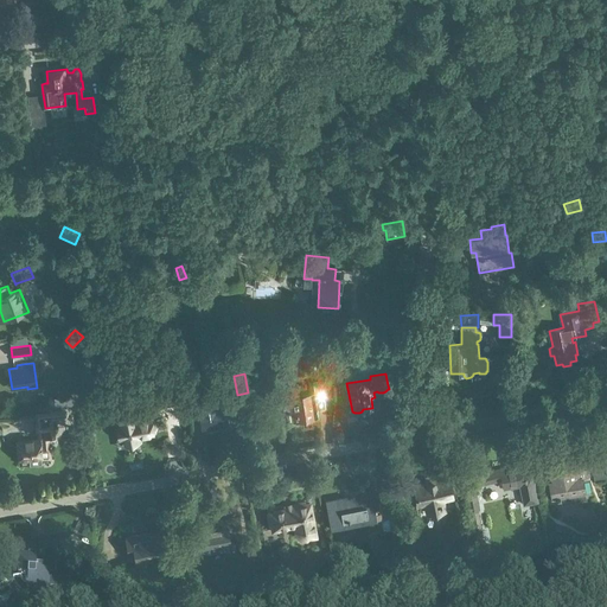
[(286,404),(285,407),(285,409),(287,411),(289,411),(292,411),(293,421),(300,420),(300,423),(313,422),(312,419),(319,417),(317,408),(325,407),(321,381),(310,382),(311,394),(298,396),(296,389),(295,389),(288,390),(291,402),(288,403),(286,404)]
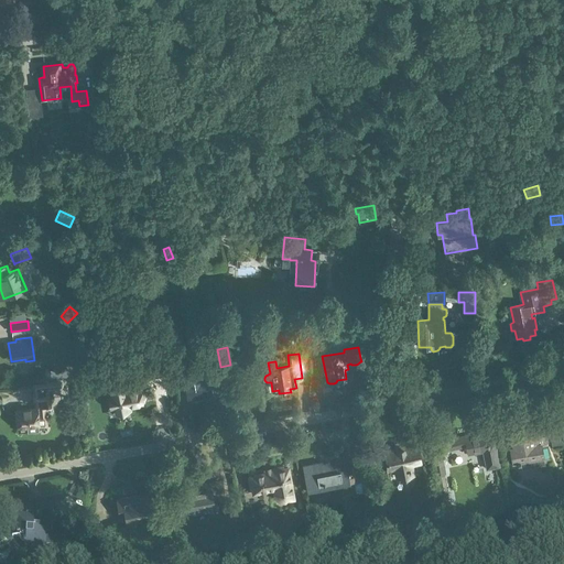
[(170,360),(161,361),(164,375),(172,373),(170,360)]
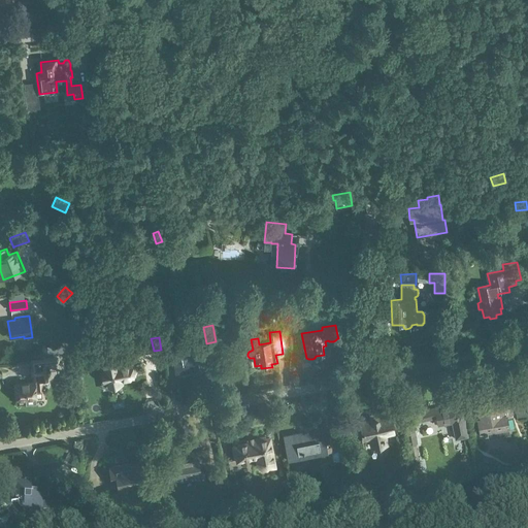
[(180,341),(171,343),(176,373),(193,370),(195,370),(196,375),(208,373),(204,353),(190,355),(188,349),(188,344),(182,345),(180,341)]
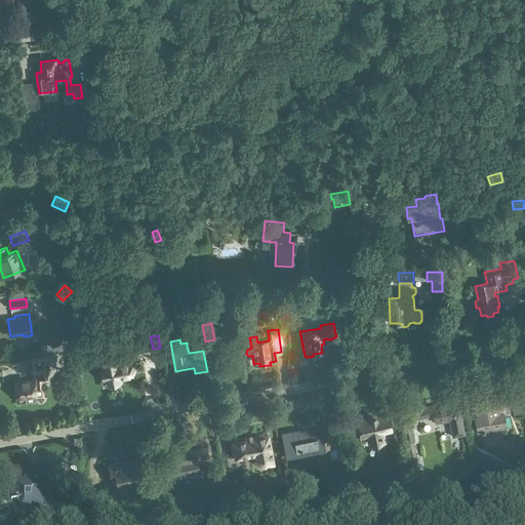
[(110,345),(93,348),(95,359),(103,358),(104,366),(101,367),(102,370),(104,378),(108,377),(110,384),(119,381),(121,381),(120,377),(132,374),(131,372),(133,370),(133,367),(132,365),(130,364),(129,362),(116,364),(115,359),(116,359),(115,352),(111,353),(110,345)]
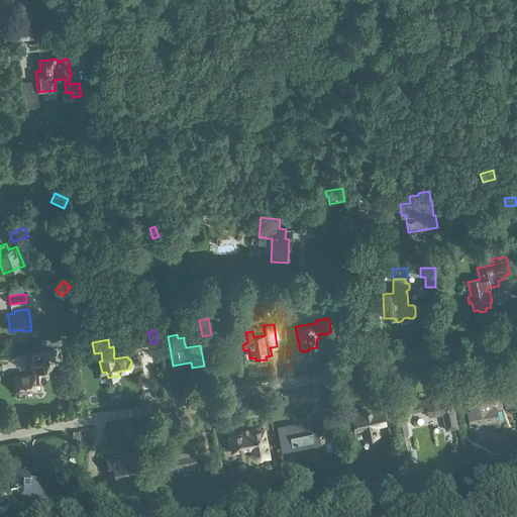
[(68,354),(66,357),(69,360),(72,360),(74,357),(76,356),(75,345),(68,346),(69,354),(68,354)]
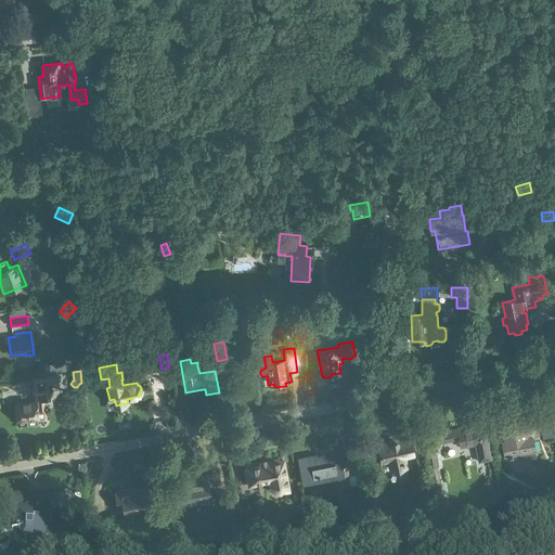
[(17,412),(16,412),(16,418),(18,417),(18,420),(20,420),(20,426),(38,425),(38,422),(38,420),(44,418),(46,417),(46,414),(44,411),(43,410),(43,402),(49,401),(49,394),(48,387),(46,388),(44,381),(59,379),(60,378),(60,375),(36,378),(34,378),(35,388),(34,388),(35,402),(16,403),(17,412)]
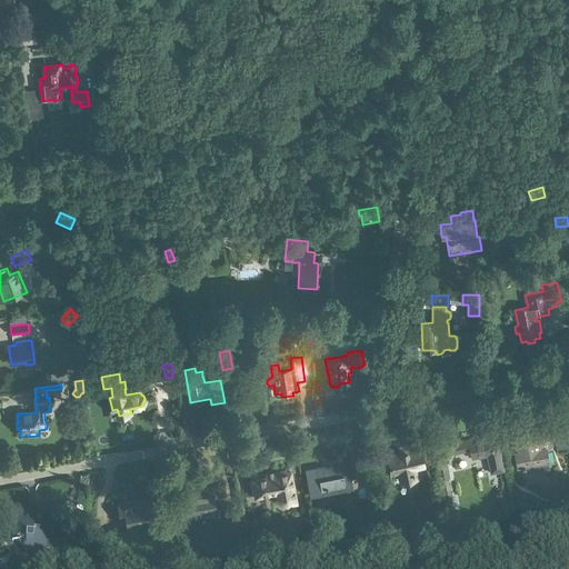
[(553,446),(549,427),(536,429),(535,426),(513,429),(518,451),(515,452),(518,468),(549,461),(546,447),(553,446)]
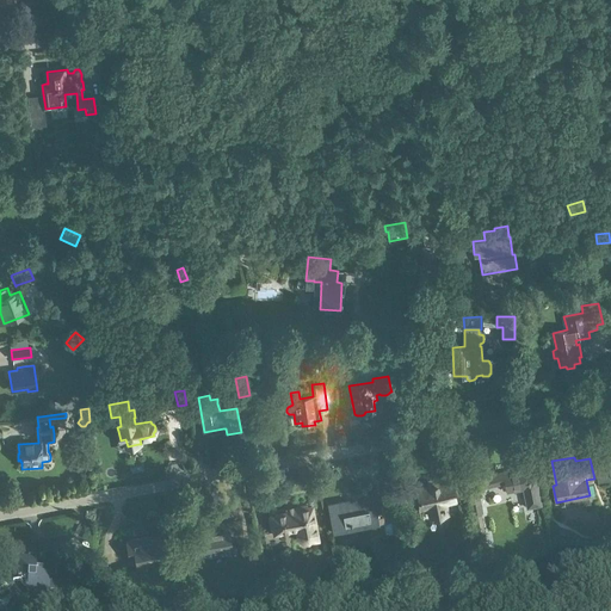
[(526,467),(481,475),(483,487),(505,482),(507,492),(525,488),(529,507),(541,505),(536,476),(528,477),(526,467)]
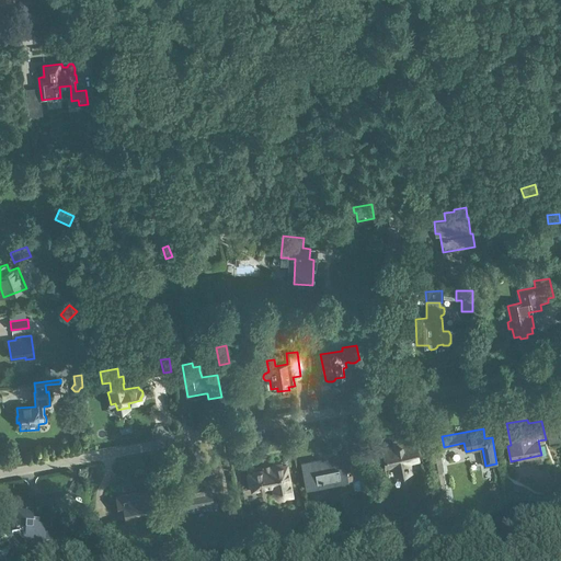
[(558,432),(548,434),(550,444),(560,443),(558,432)]
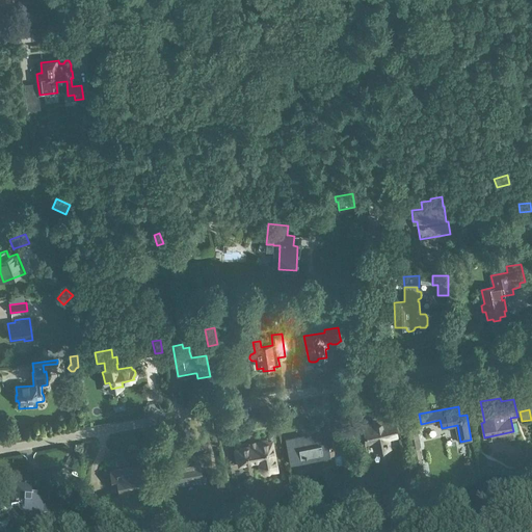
[(371,443),(373,452),(392,449),(390,440),(397,439),(394,419),(386,421),(384,417),(372,419),(372,423),(363,424),(366,444),(371,443)]
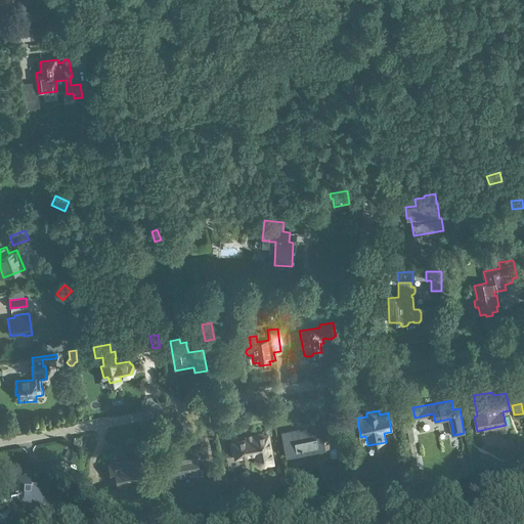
[(293,435),(297,455),(325,449),(323,438),(328,437),(325,425),(312,427),(313,431),(293,435)]
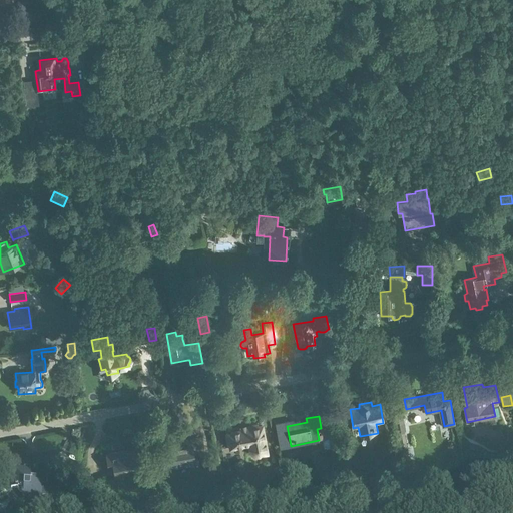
[(403,416),(393,418),(397,434),(405,433),(406,432),(403,416)]
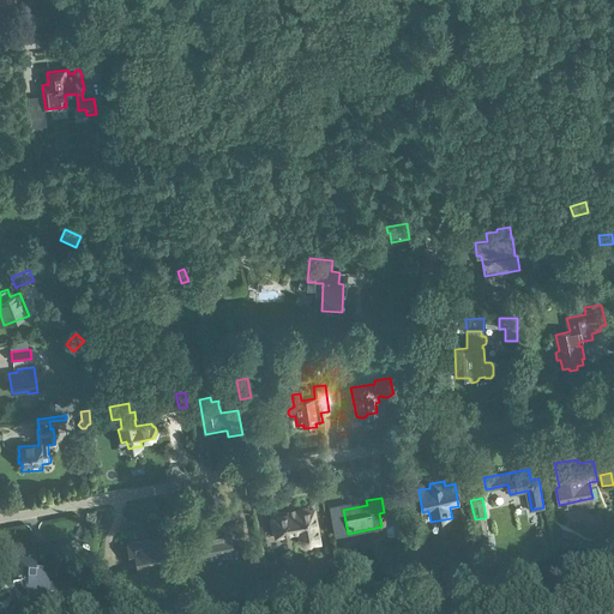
[(320,543),(314,510),(271,517),(275,534),(283,531),(283,535),(299,533),(300,539),(301,540),(302,542),(304,543),(305,543),(306,545),(311,545),(320,543)]
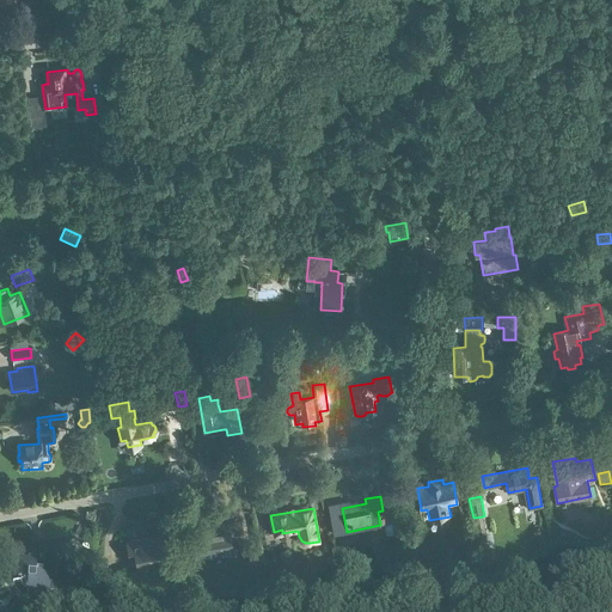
[(483,516),(473,518),(477,538),(478,538),(487,537),(487,536),(483,516)]
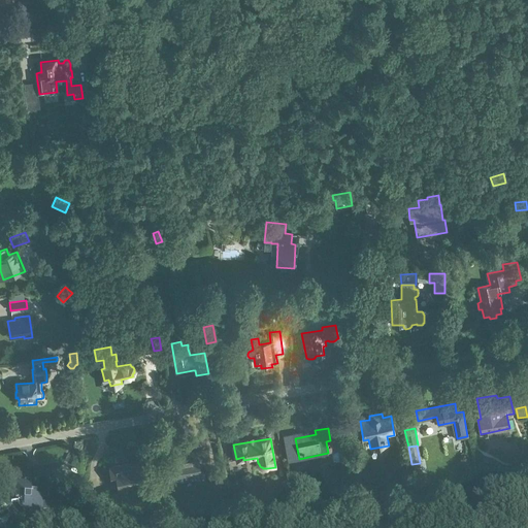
[(167,462),(166,462),(169,477),(170,477),(171,483),(184,481),(183,475),(200,472),(201,472),(200,463),(198,452),(184,454),(185,459),(183,459),(167,462)]
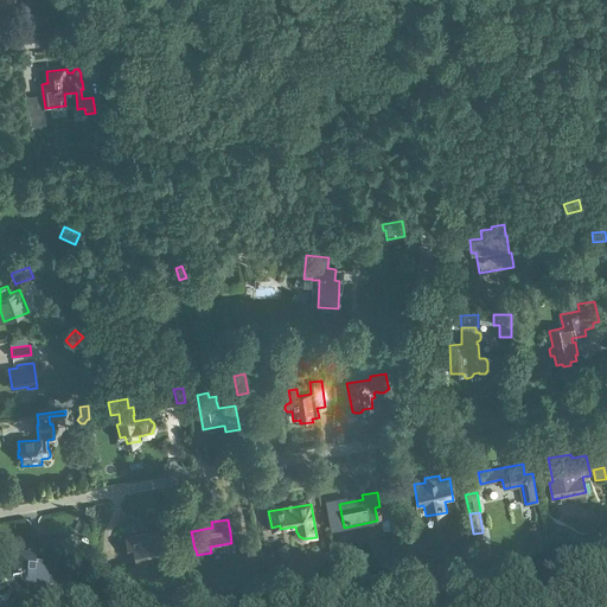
[(141,535),(126,537),(127,544),(129,557),(136,556),(136,560),(153,557),(154,563),(171,560),(167,543),(161,544),(160,535),(142,538),(141,535)]
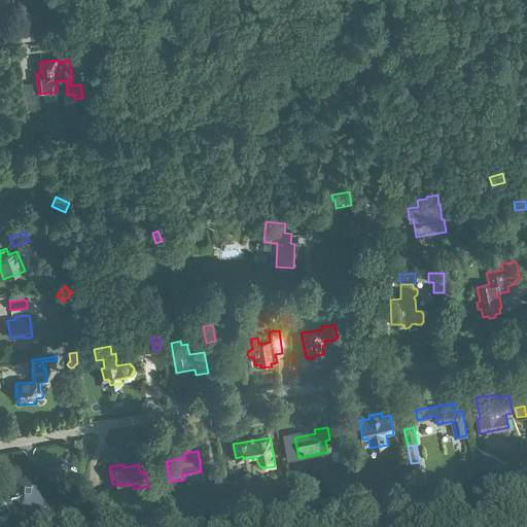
[(47,498),(44,497),(44,495),(37,495),(38,489),(32,488),(32,482),(12,481),(11,501),(18,502),(22,507),(22,514),(43,515),(43,511),(61,511),(62,496),(47,495),(47,498)]
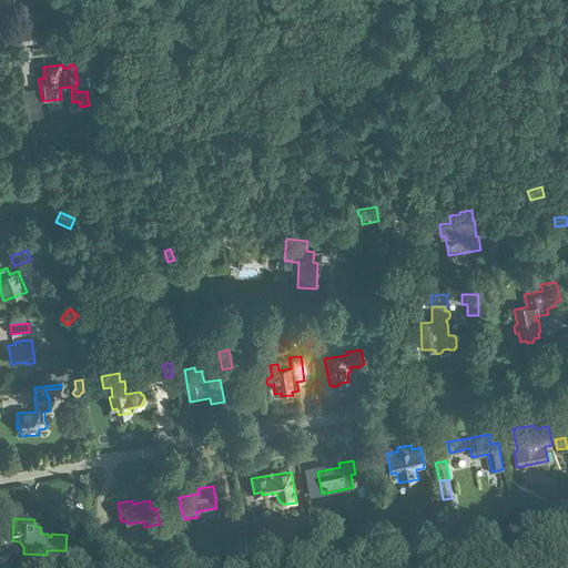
[(324,567),(337,567),(335,554),(322,556),(324,567)]
